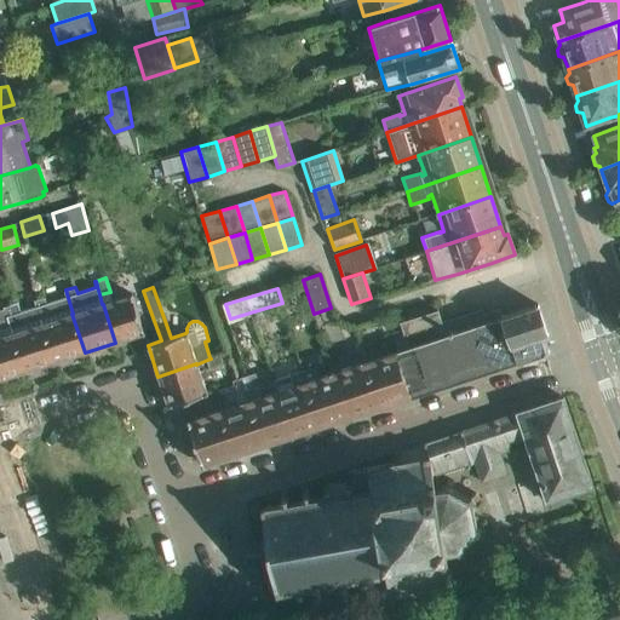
[(55,362),(85,352),(72,314),(73,314),(65,290),(64,291),(67,297),(47,303),(45,297),(35,300),(55,362)]
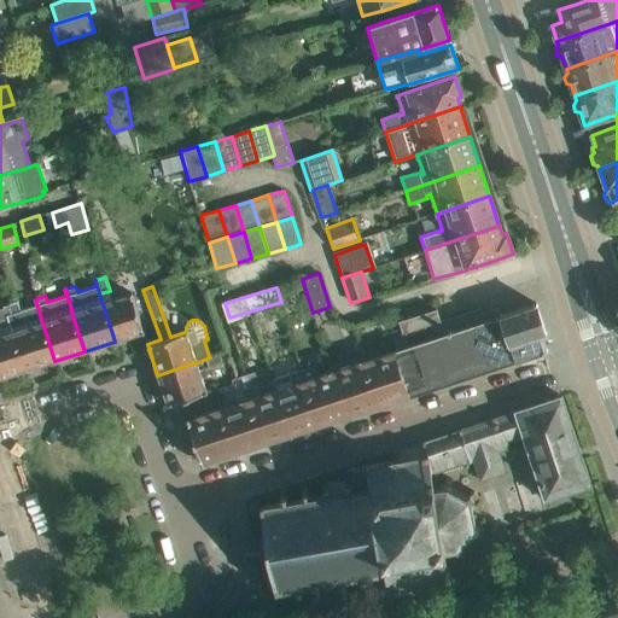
[(132,293),(103,303),(115,342),(145,332),(132,293)]
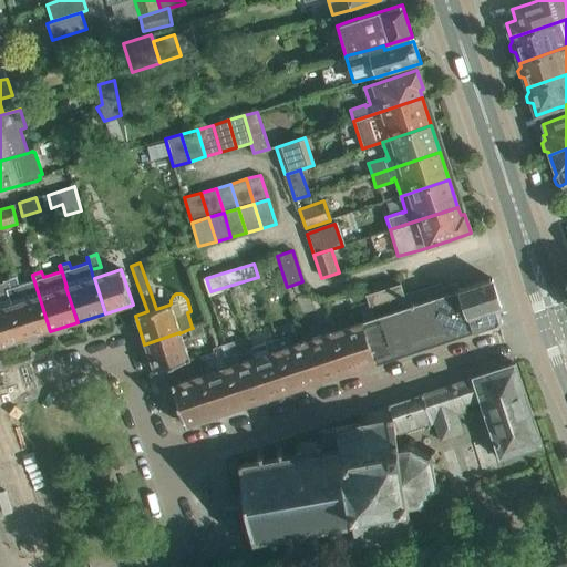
[(22,340),(50,331),(32,275),(31,275),(33,280),(19,285),(19,282),(7,286),(12,303),(11,305),(22,340)]
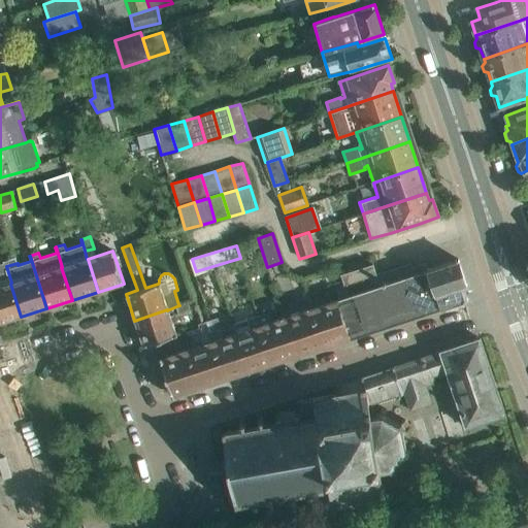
[(0,323),(21,317),(10,284),(11,283),(6,266),(18,263),(15,257),(3,261),(3,263),(0,263),(0,323)]
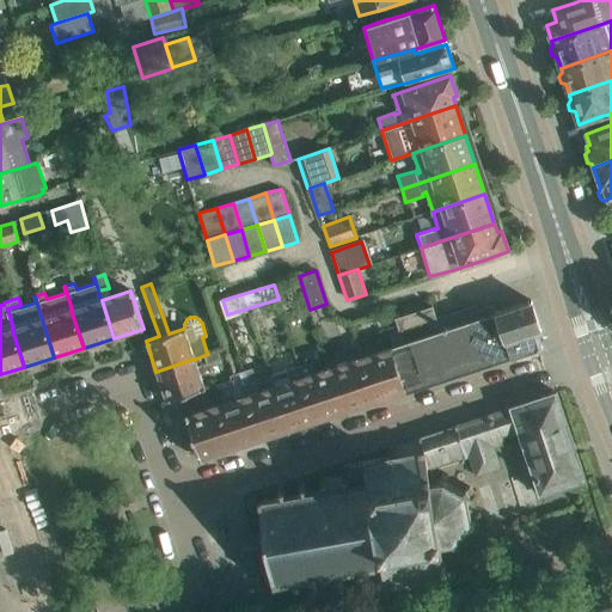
[(404,393),(542,348),(537,332),(542,331),(531,301),(495,313),(494,306),(478,312),(476,306),(436,319),(432,306),(396,318),(397,324),(403,343),(390,348),(404,393)]
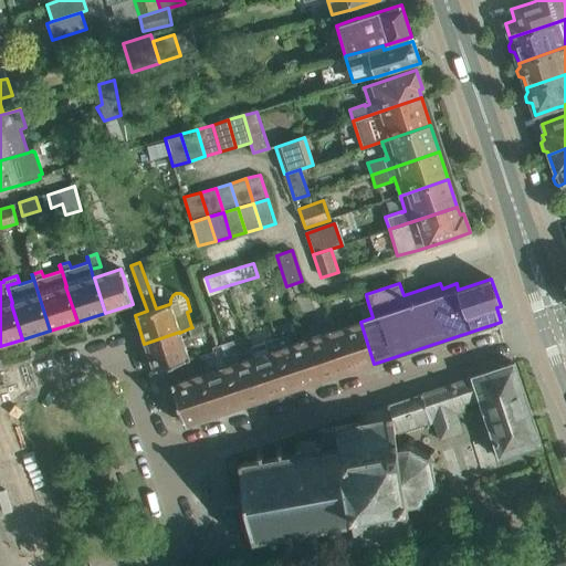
[(346,373),(374,364),(360,322),(373,317),(367,300),(357,303),(360,315),(354,317),(355,323),(334,331),(329,317),(328,317),(346,373)]
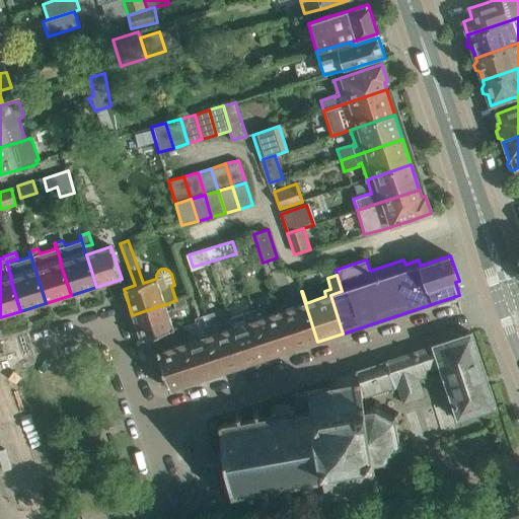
[(280,311),(292,350),(317,342),(301,291),(291,294),(296,306),(280,311)]
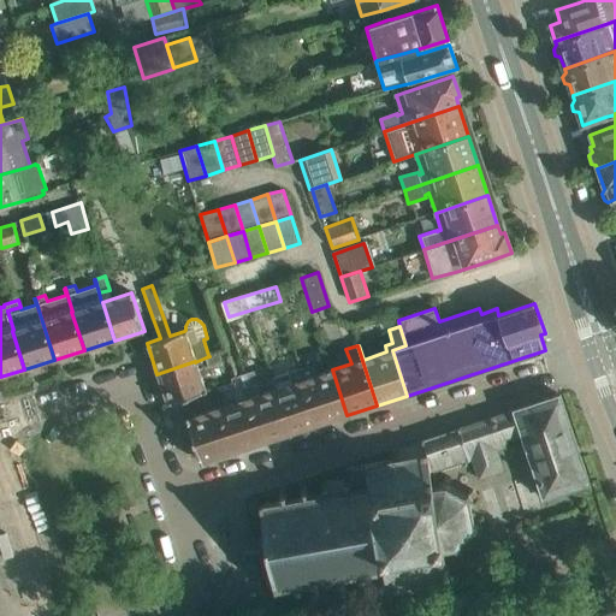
[(209,356),(206,357),(208,367),(221,363),(218,354),(209,356)]
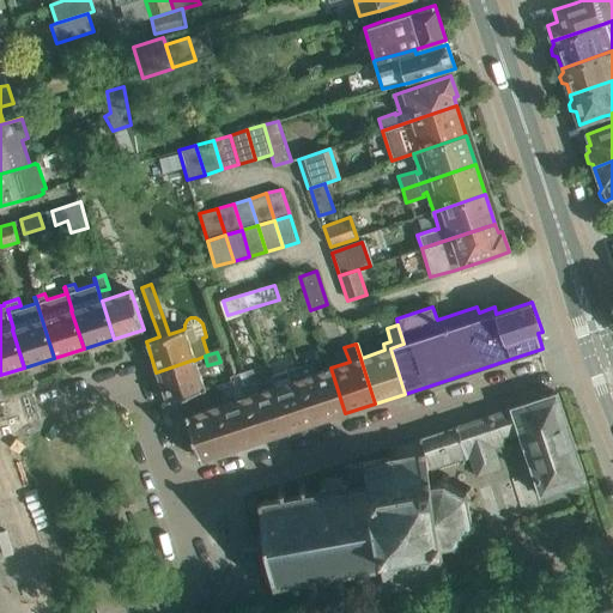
[(194,359),(156,372),(167,402),(204,389),(194,360),(194,359)]
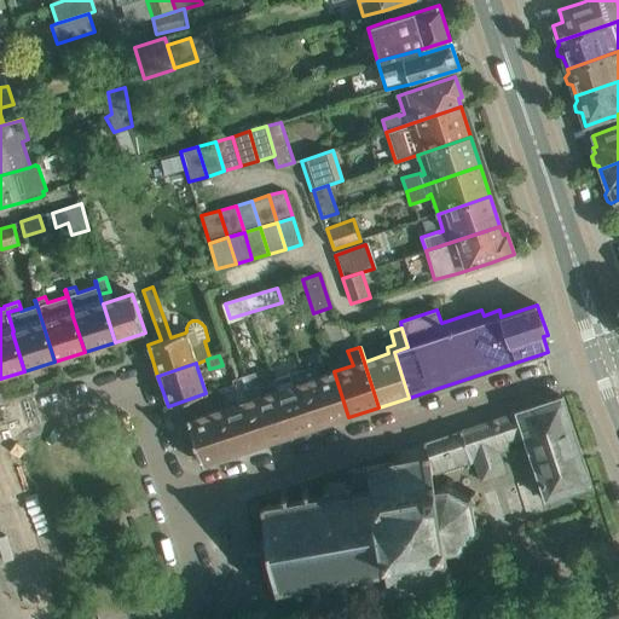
[(348,417),(334,371),(317,377),(313,366),(312,366),(301,370),(320,427),(348,417)]
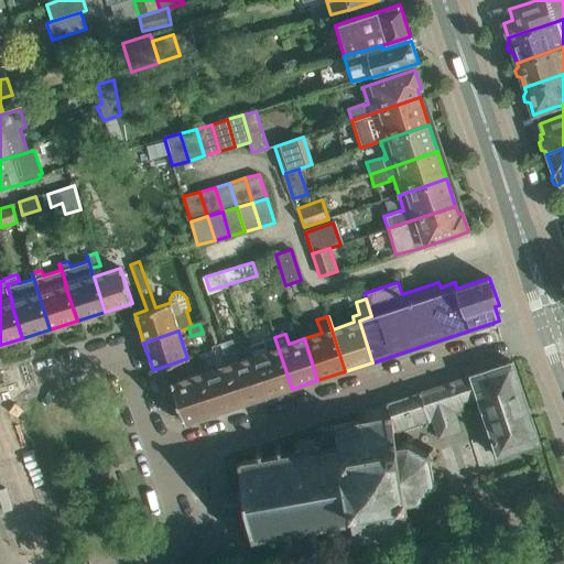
[(249,346),(252,356),(266,398),(292,389),(274,337),(249,346)]
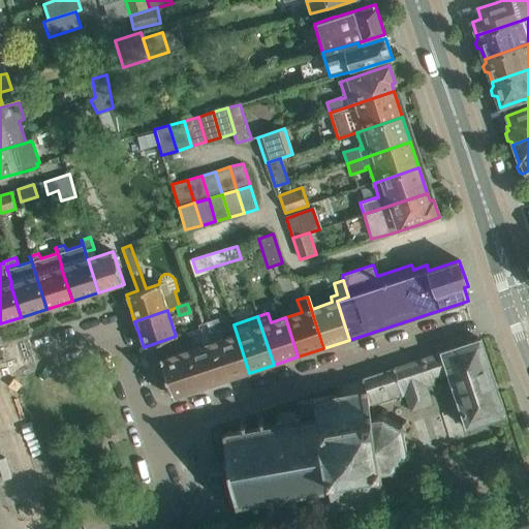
[(225,380),(249,373),(237,334),(223,338),(220,330),(221,329),(218,318),(206,322),(225,380)]
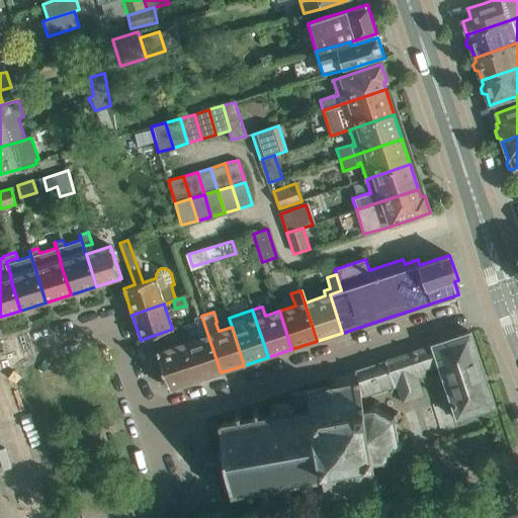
[(221,372),(201,316),(193,319),(194,322),(193,322),(198,338),(185,342),(181,326),(179,327),(184,342),(197,380),(221,372)]
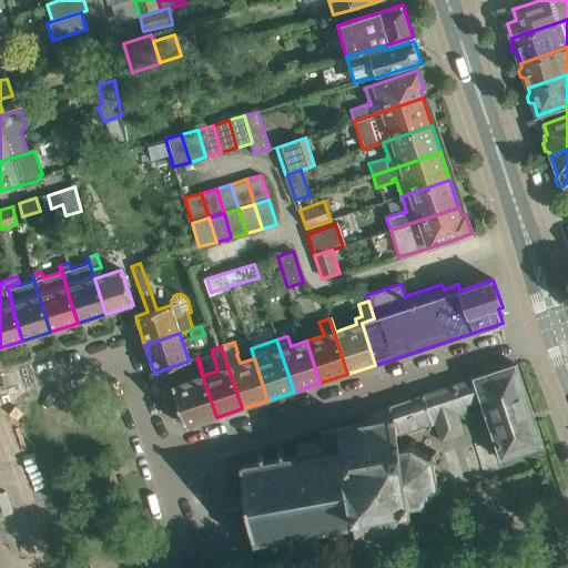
[(335,549),(415,536),(409,506),(418,504),(422,510),(427,508),(424,501),(435,488),(443,490),(444,485),(437,483),(433,460),(439,456),(436,452),(429,456),(414,448),(416,440),(409,439),(408,447),(399,449),(397,437),(435,424),(442,443),(466,434),(459,416),(466,413),(468,408),(467,405),(482,401),(500,459),(543,445),(516,364),(361,415),(363,424),(318,432),(320,436),(323,436),(324,440),(296,445),(298,456),(283,458),(282,448),(277,448),(279,459),(264,462),(262,452),(257,452),(259,463),(240,466),(245,496),(227,499),(230,517),(247,515),(253,544),(272,540),(274,551),(279,550),(277,540),(292,537),(294,548),(298,547),(297,537),(312,534),(314,544),(334,540),(335,549)]
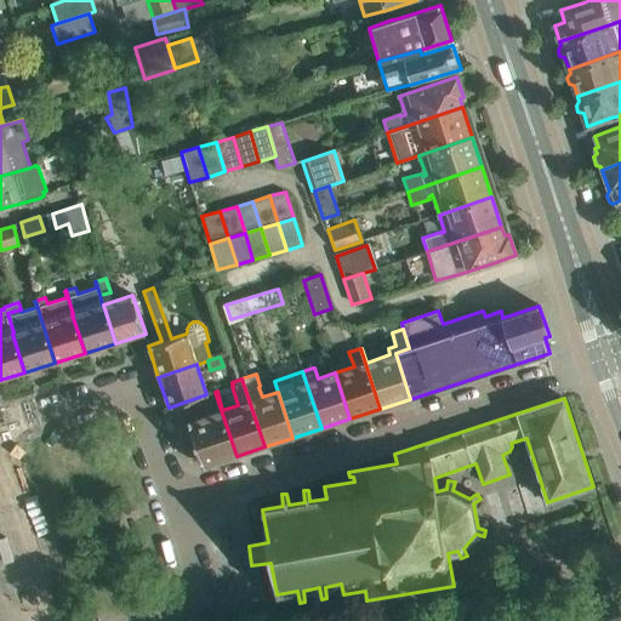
[(221,410),(187,421),(198,453),(201,465),(205,467),(237,456),(221,410)]
